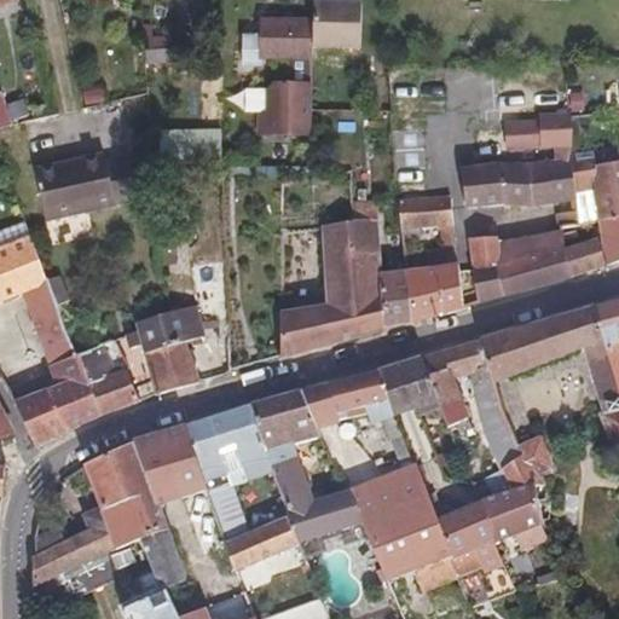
[(362,7),(316,6),(316,21),(314,55),(360,56),(362,7)]
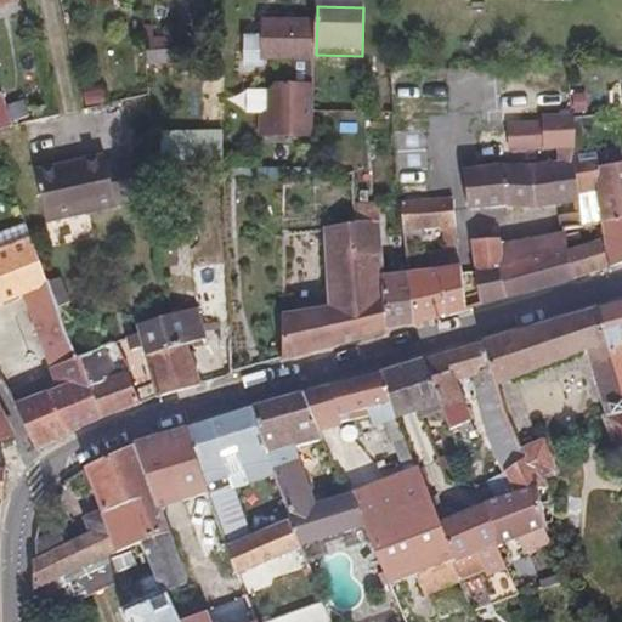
[(316,55),(317,21),(266,21),(265,38),(246,38),(247,66),(265,66),(265,60),(292,60),(314,58),(316,58),(316,55)]
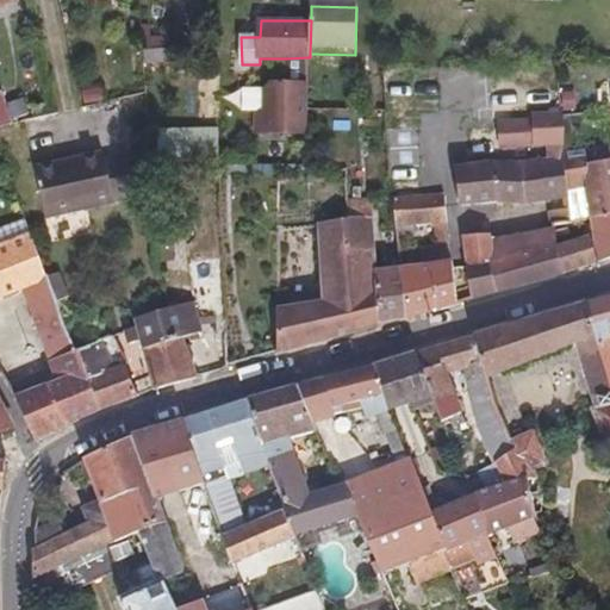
[(155,48),(174,48),(173,35),(155,36),(155,48)]
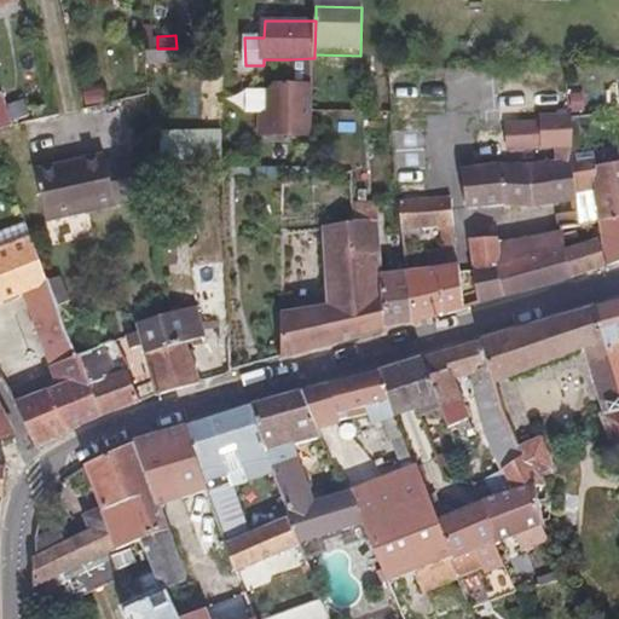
[(312,58),(290,59),(290,85),(277,85),(271,90),(271,115),(264,115),(264,137),(311,137),(312,58)]
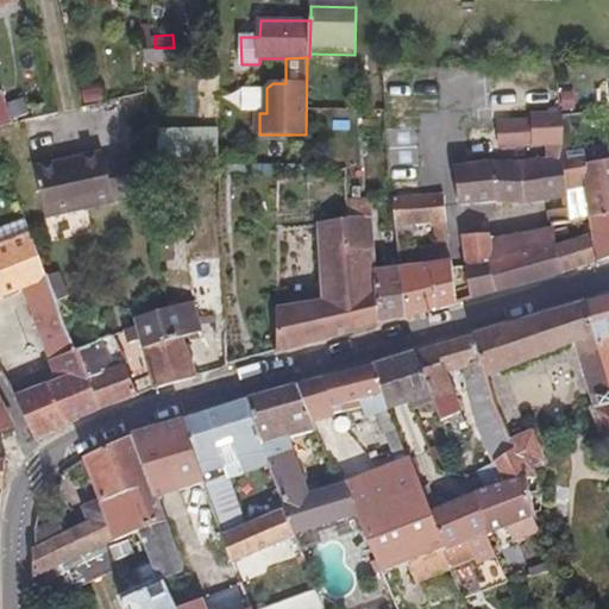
[(4,89),(0,90),(0,126),(16,124),(4,89)]
